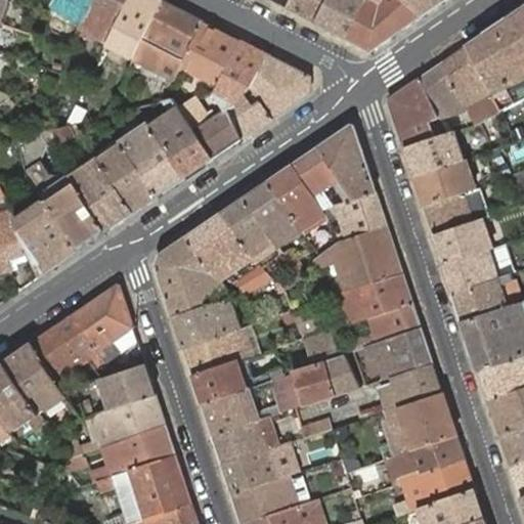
[(39,0),(42,10),(49,13),(51,6),(54,0),(39,0)]
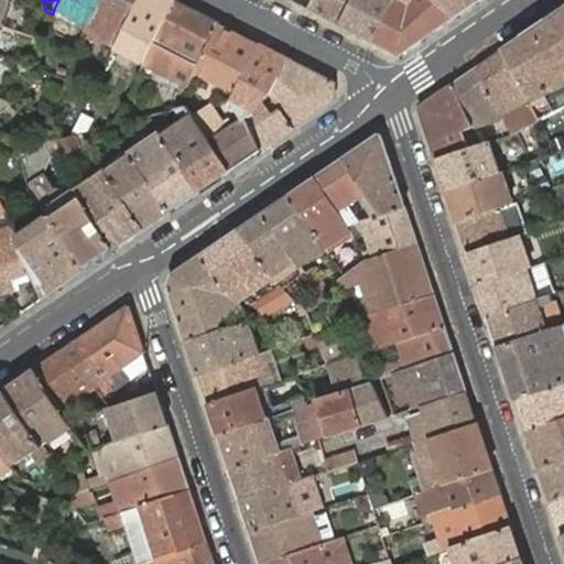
[(89,22),(96,9),(100,0),(58,0),(55,7),(87,23),(89,22)]
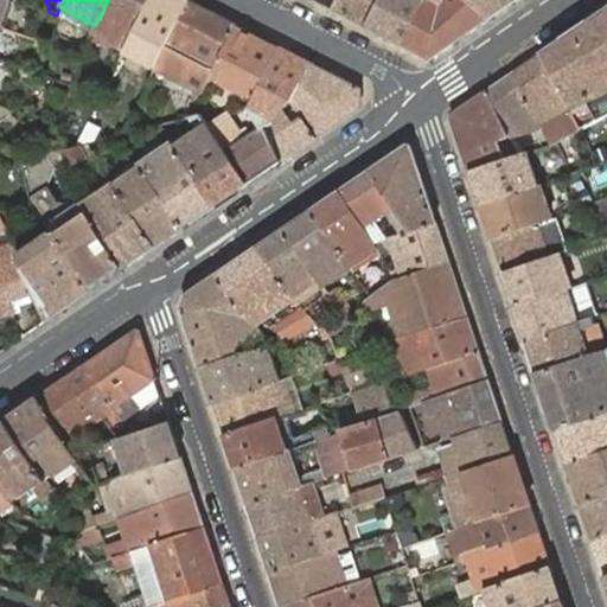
[(110,52),(120,58),(133,32),(149,0),(108,0),(103,10),(96,24),(90,33),(107,42),(112,44),(114,45),(110,52)]
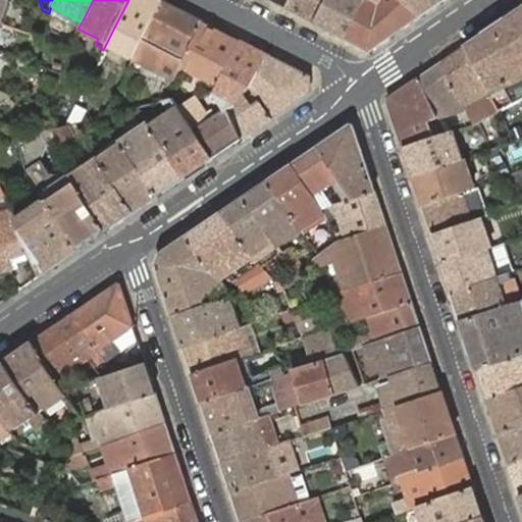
[(162,0),(128,0),(114,28),(106,45),(134,58),(142,42),(162,0)]
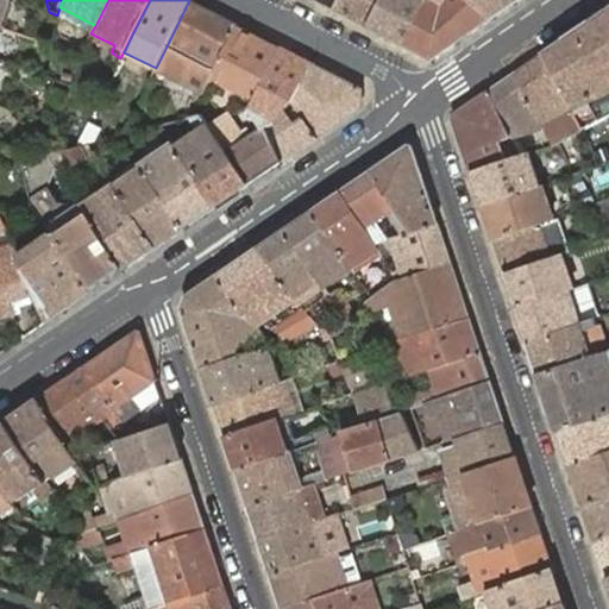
[(238,25),(189,0),(165,49),(156,68),(184,82),(196,88),(194,94),(192,100),(199,104),(205,93),(213,76),(238,25)]
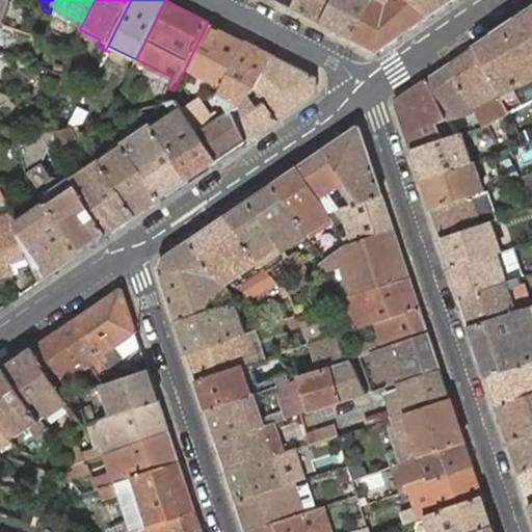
[(335,0),(298,0),(294,8),(322,23),(335,0)]
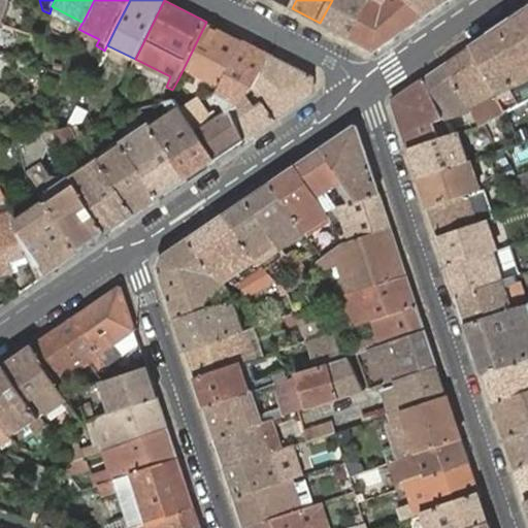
[(332,0),(320,23),(328,27),(339,4),(361,15),(369,0),(332,0)]
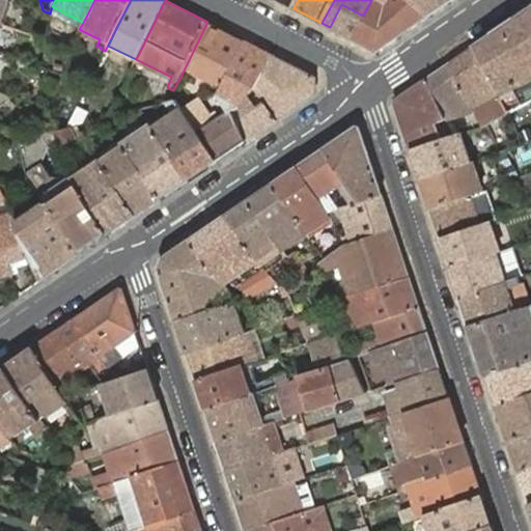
[(403,33),(429,16),(410,0),(371,0),(363,16),(341,4),(330,27),(352,38),(378,51),(403,33)]
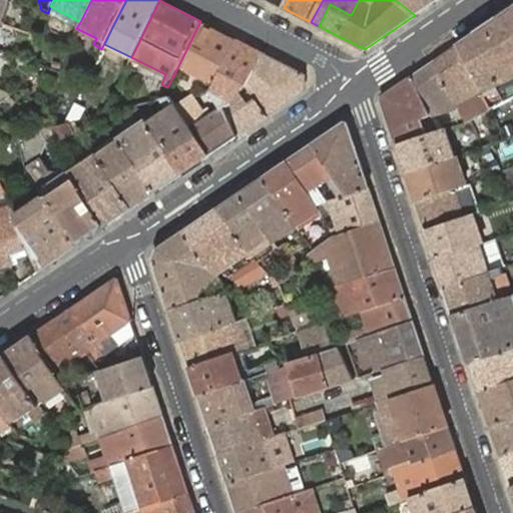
[(396,0),(415,15),(437,0),(396,0)]
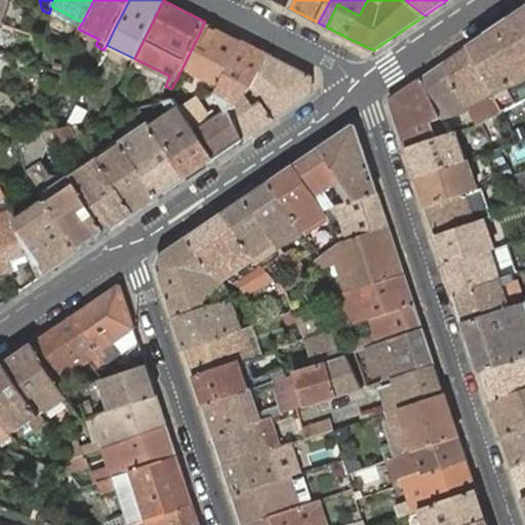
[(524,8),(499,26),(469,46),(496,101),(502,112),(524,101),(524,99),(524,8)]
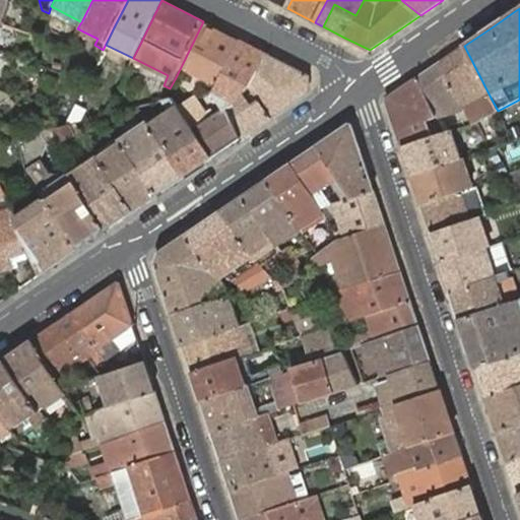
[(238,40),(203,21),(182,65),(196,73),(199,67),(218,78),(238,40)]
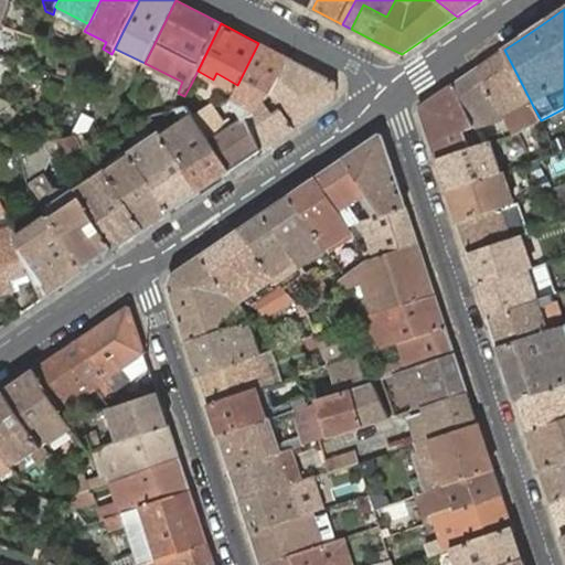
[(290,59),(258,43),(237,85),(231,98),(256,110),(265,103),(269,95),(272,95),(290,59)]
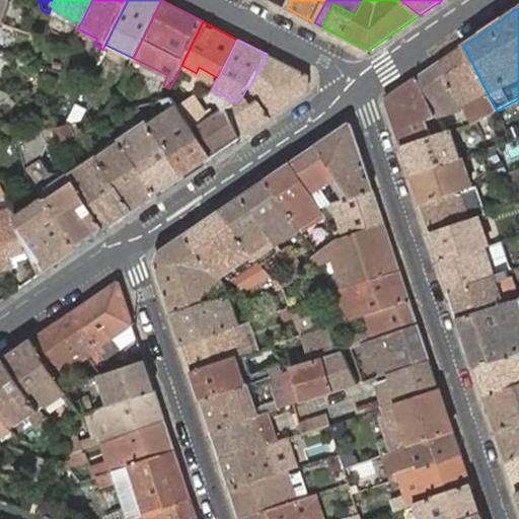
[(491,99),(463,46),(440,62),(463,107),(470,123),(474,121),(477,120),(490,116),(492,121),(500,117),(497,110),(491,99)]
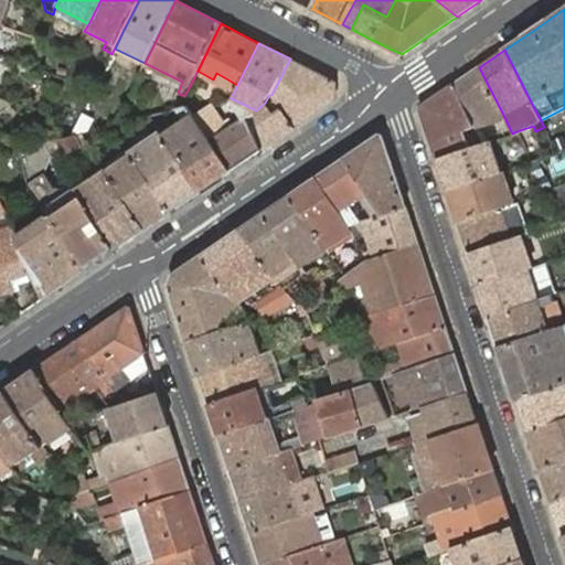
[(336,82),(290,59),(272,95),(269,95),(265,103),(256,110),(255,112),(266,147),(295,126),(336,98),(336,82)]
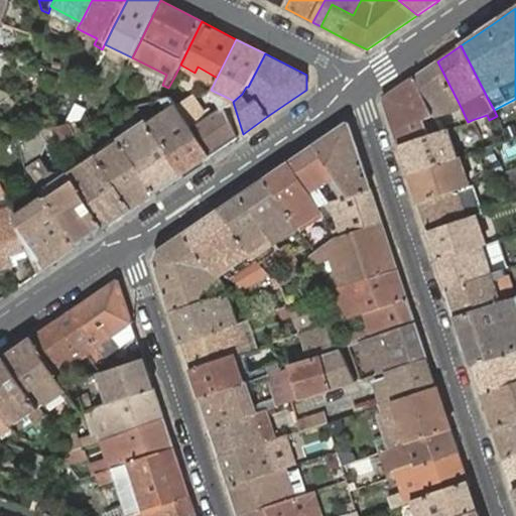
[(437,61),(413,79),(434,117),(461,107),(437,61)]
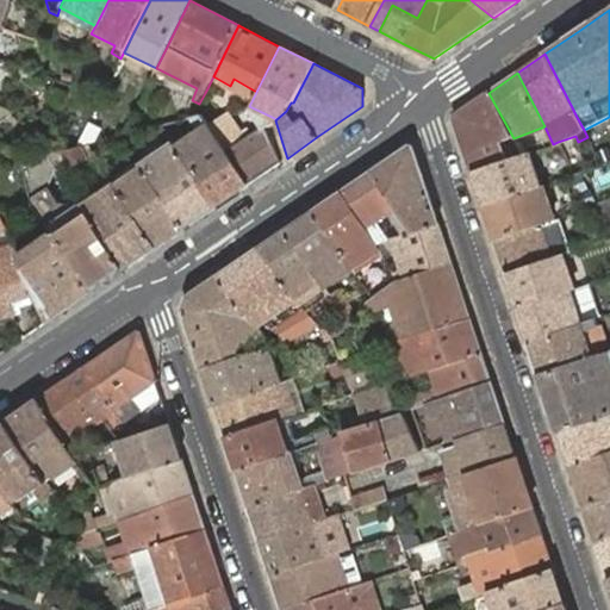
[(453,118),(472,173),(509,159),(503,142),(514,138),(489,93),(454,116),(453,118)]
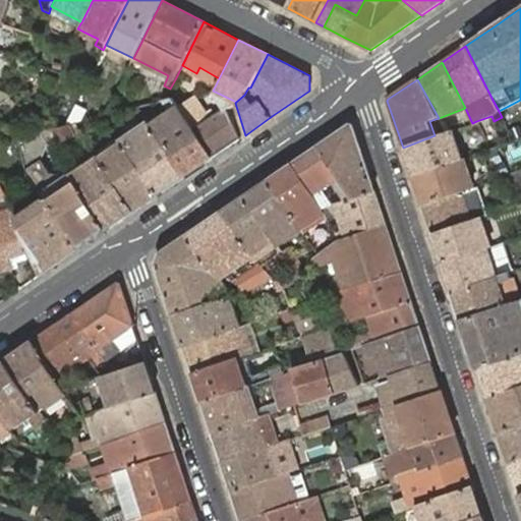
[(196,99),(188,87),(173,98),(193,130),(213,158),(240,138),(226,108),(217,114),(213,108),(206,112),(196,99)]
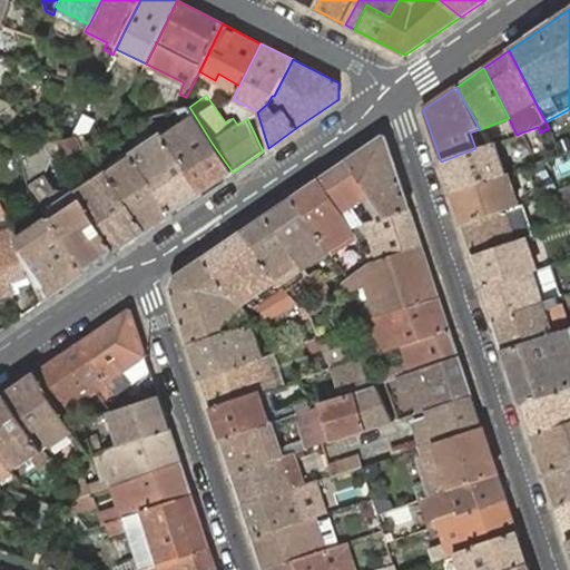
[(189,107),(179,110),(186,120),(169,133),(164,136),(202,193),(233,173),(212,143),(189,107)]
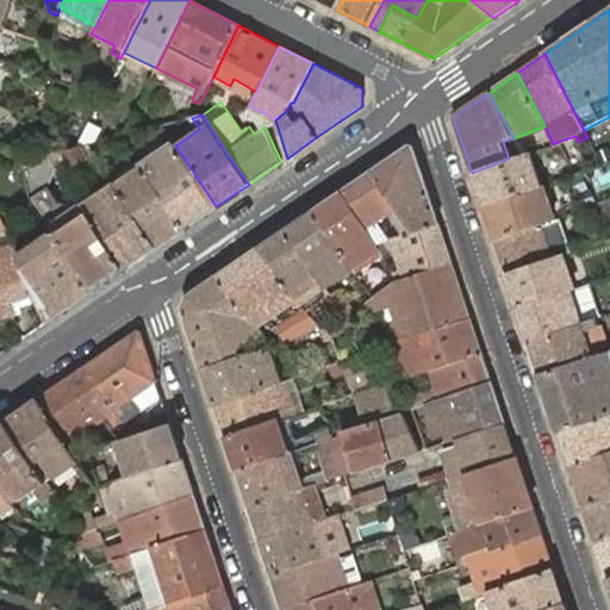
[(129,119),(122,135),(148,128),(129,119)]
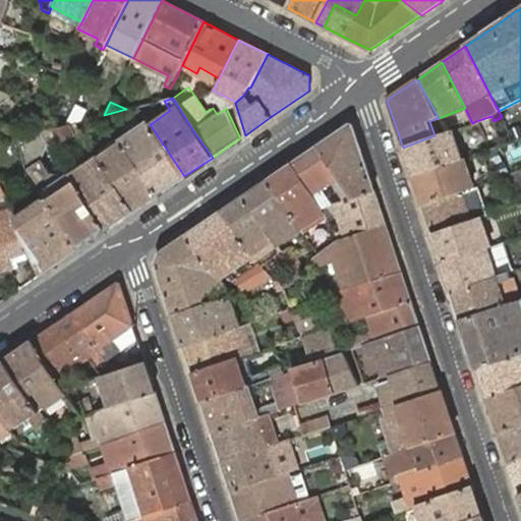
[(148,120),(119,139),(120,140),(158,194),(184,176),(150,124),(148,120)]
